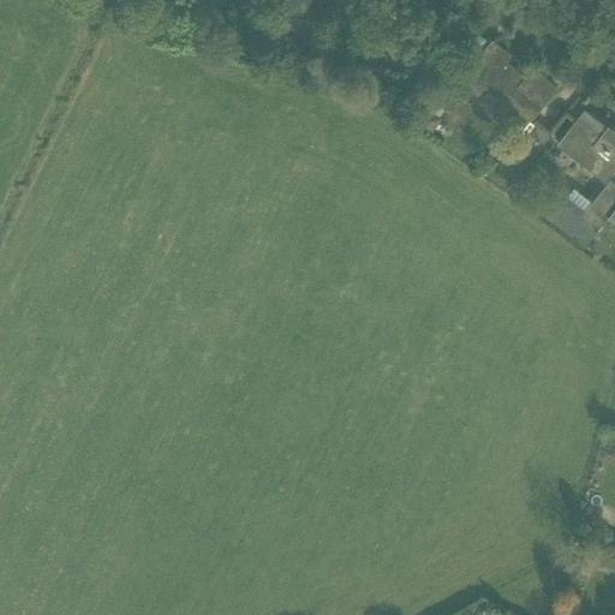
[(478,60),(460,84),(477,97),(483,89),(502,103),(505,105),(496,114),(511,125),(518,115),(530,124),(530,123),(542,107),(557,89),(533,70),(526,79),(505,63),(509,55),(493,42),(478,60)]
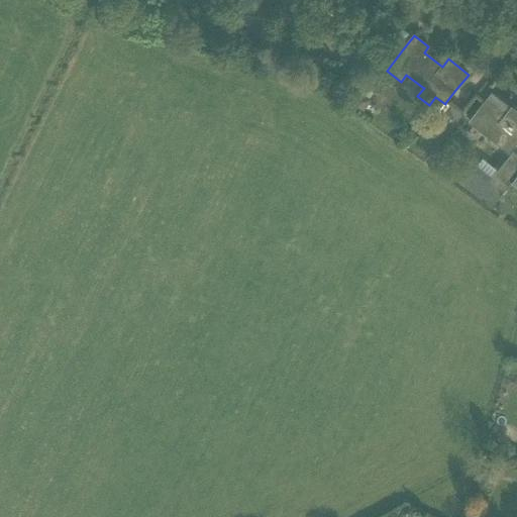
[(359,92),(352,104),(365,112),(372,100),(359,92)]
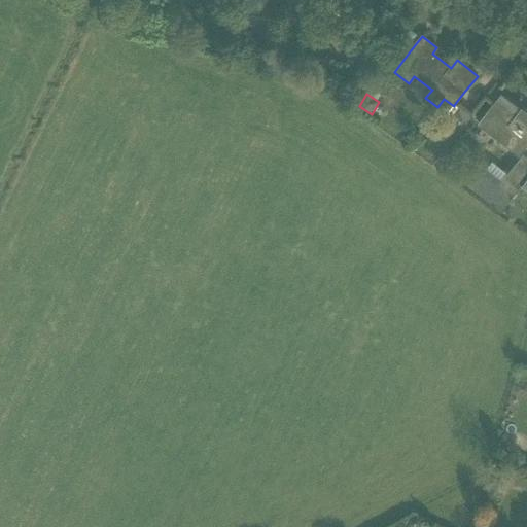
[(479,125),(518,156),(526,145),(526,114),(521,110),(521,111),(501,96),(483,120),(479,125)]
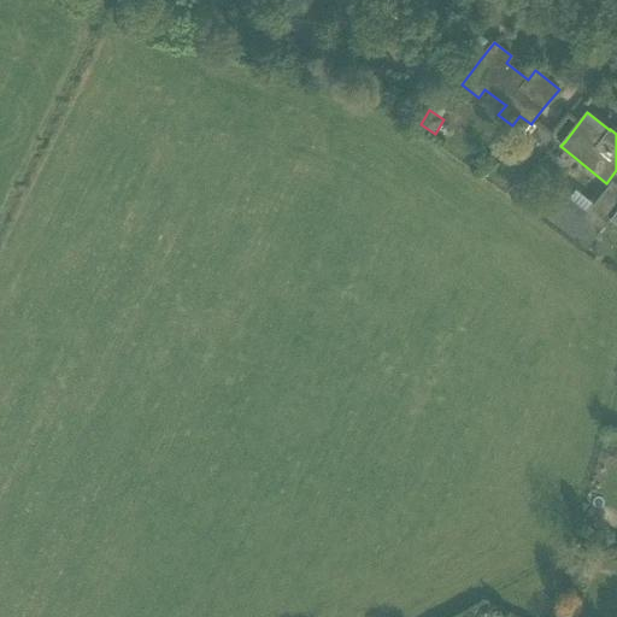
[(566,117),(551,139),(559,144),(574,123),(566,117)]
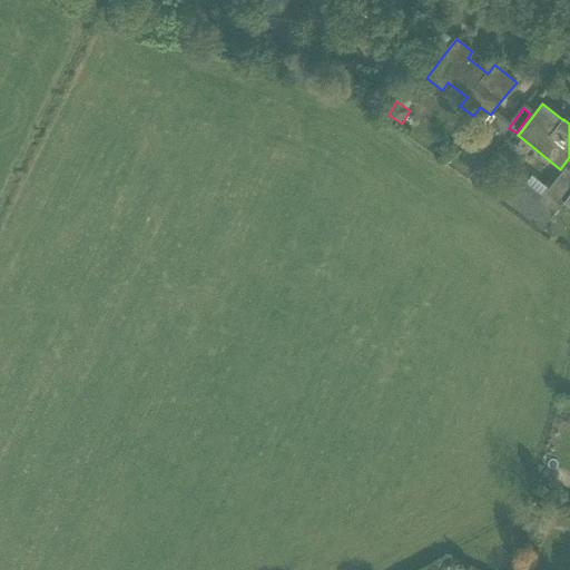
[(463,156),(478,167),(510,125),(497,114),(463,156)]
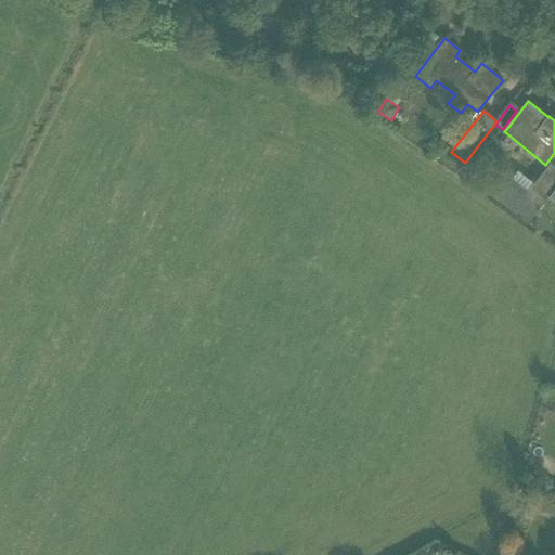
[(505,185),(494,199),(526,224),(534,214),(541,205),(554,186),(554,169),(549,165),(529,191),(512,178),(505,185)]
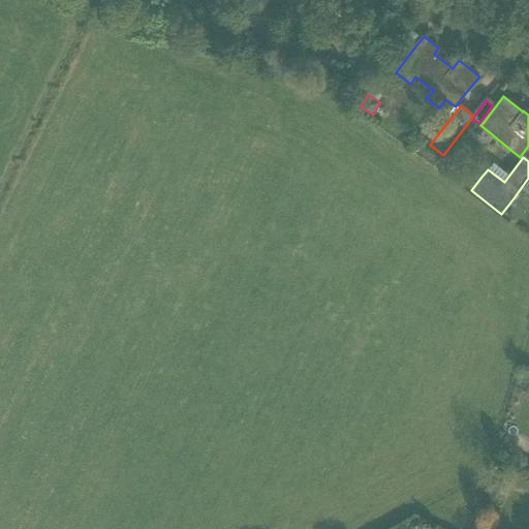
[(410,528),(423,528),(425,526),(422,522),(416,520),(412,522),(409,527),(410,528)]
